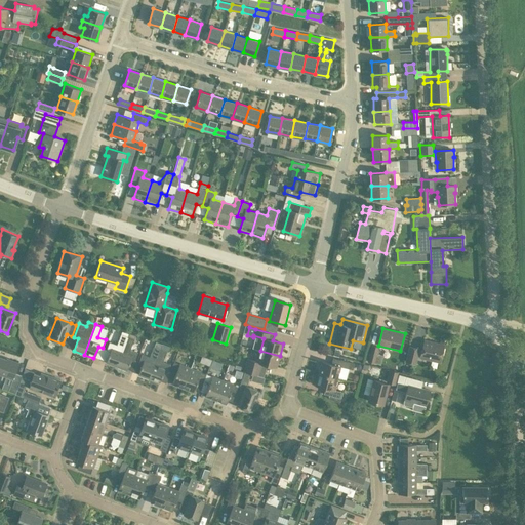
[(107,363),(116,367),(128,333),(122,331),(121,334),(121,333),(117,345),(110,341),(107,349),(111,351),(107,363)]
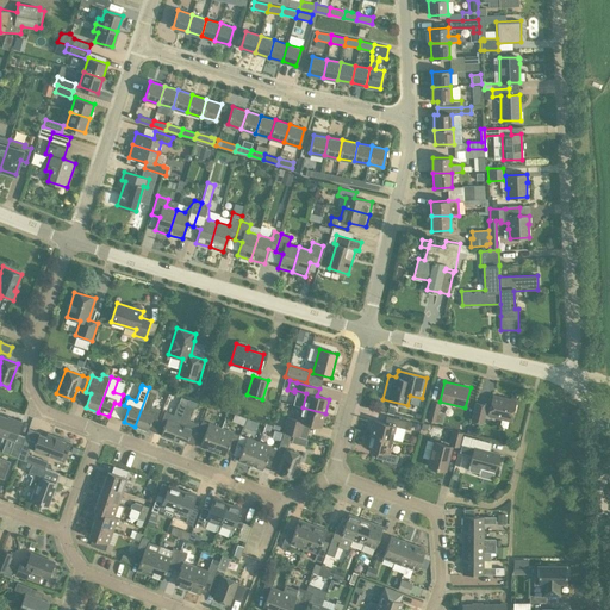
[(147,430),(153,416),(157,418),(160,410),(151,406),(156,393),(157,390),(150,387),(149,387),(135,427),(147,430)]
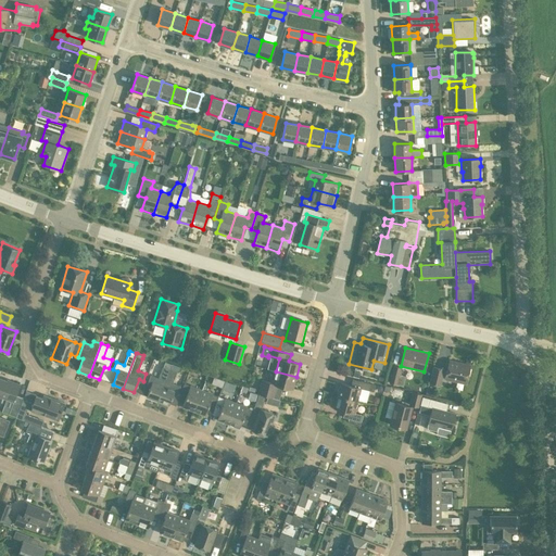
[(470,365),(450,359),(446,370),(444,370),(445,368),(433,366),(429,383),(441,387),(443,377),(445,378),(445,379),(466,383),(470,365)]
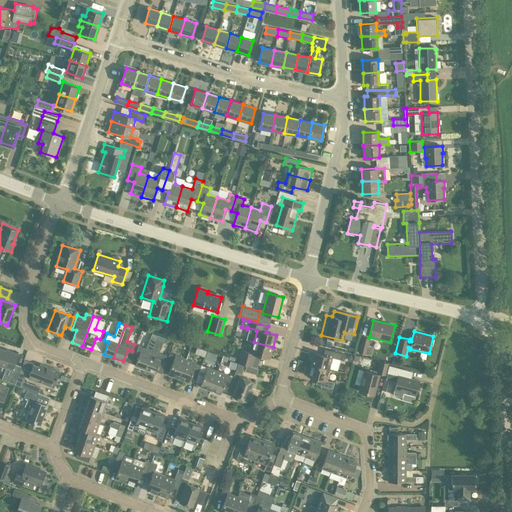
[(135,366),(145,370),(156,340),(158,335),(152,333),(150,338),(150,337),(146,348),(138,345),(136,352),(140,354),(135,366)]
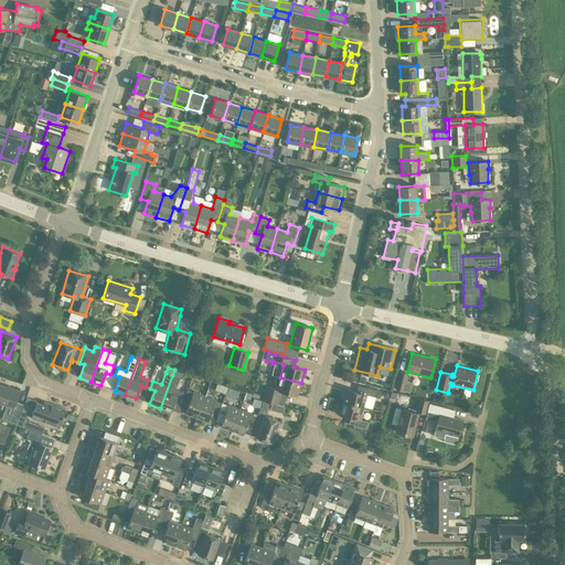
[(407,373),(400,371),(395,390),(403,391),(409,393),(412,382),(406,381),(407,373)]
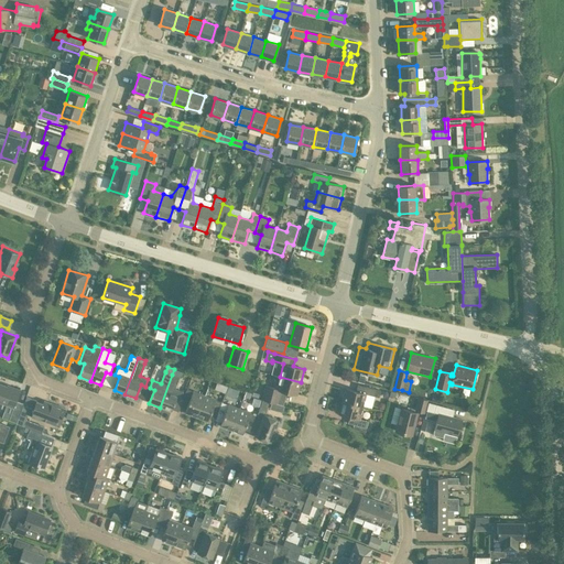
[(180,377),(179,377),(172,375),(160,408),(171,411),(175,398),(180,400),(183,392),(175,389),(180,377)]
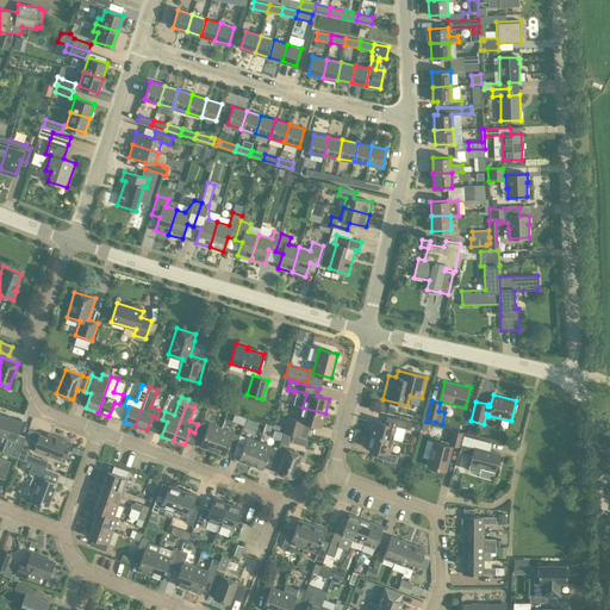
[(287,417),(284,431),(300,436),(302,429),(307,430),(310,423),(322,427),(325,414),(303,408),(299,421),(287,417)]
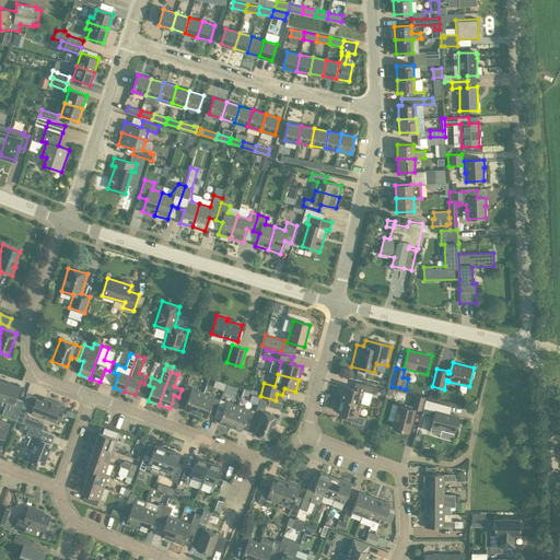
[(11,412),(18,415),(22,404),(23,404),(24,400),(16,398),(20,387),(11,384),(11,385),(0,381),(0,398),(13,404),(11,412)]
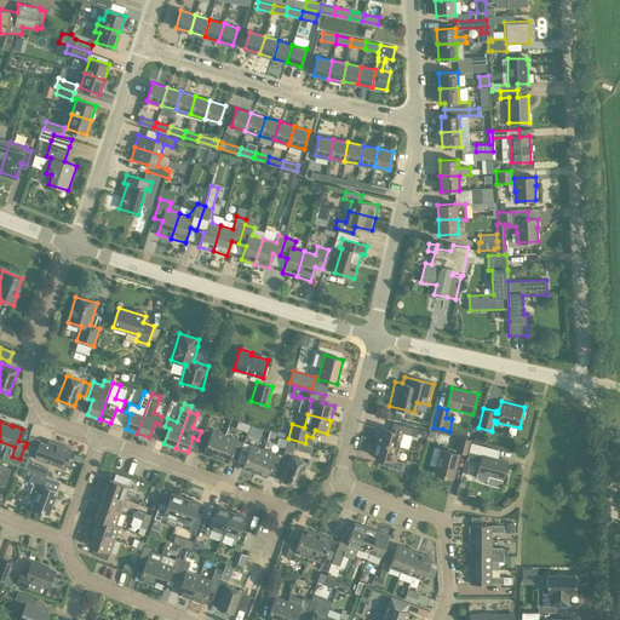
[(379,426),(375,440),(399,446),(402,432),(417,436),(418,429),(394,423),(391,430),(379,426)]
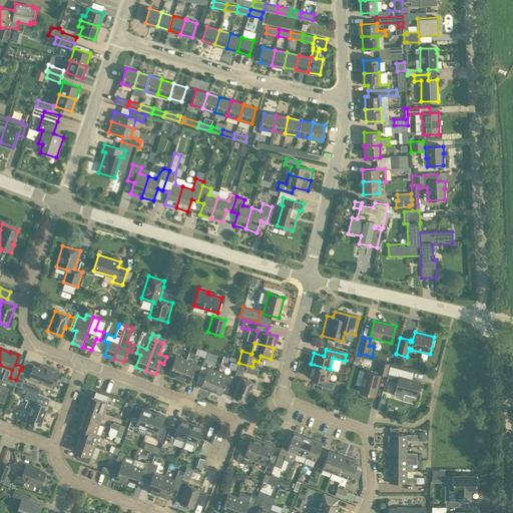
[(168,376),(178,380),(186,359),(176,355),(176,356),(169,354),(166,364),(172,366),(168,376)]
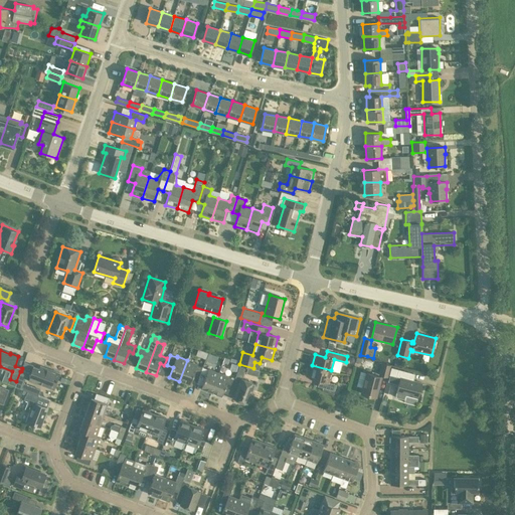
[(196,364),(187,360),(179,381),(189,384),(192,374),(199,377),(202,367),(196,365),(196,364)]
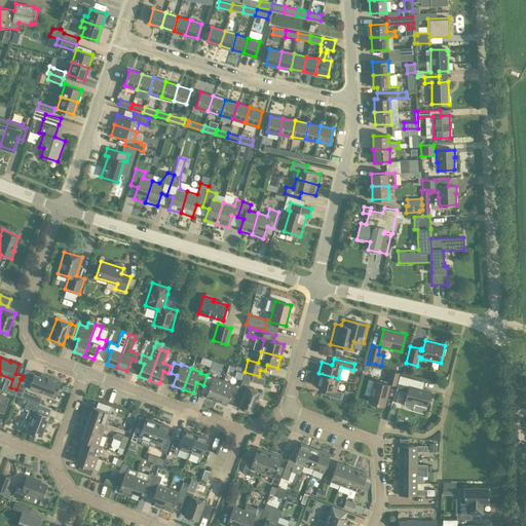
[(396,385),(400,373),(390,370),(386,383),(396,385)]
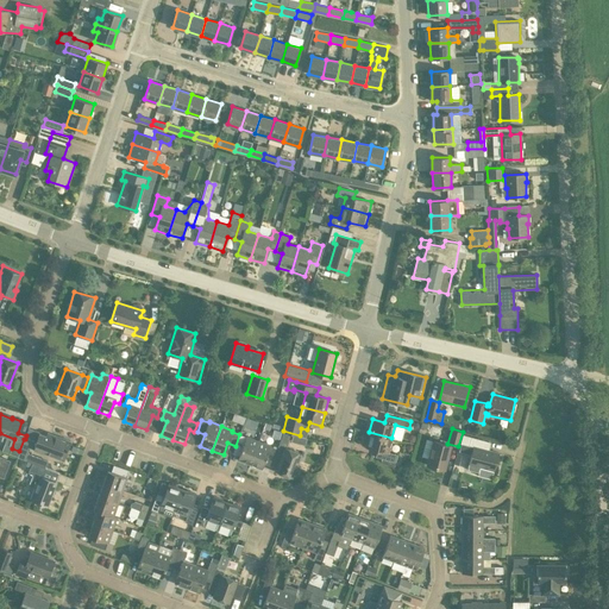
[(391,438),(369,432),(365,446),(377,450),(376,457),(396,462),(397,454),(388,452),(391,438)]
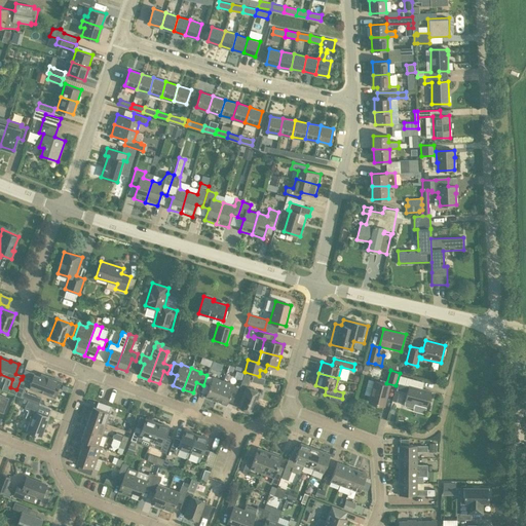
[(46,376),(45,378),(34,374),(29,387),(55,398),(62,381),(46,376)]
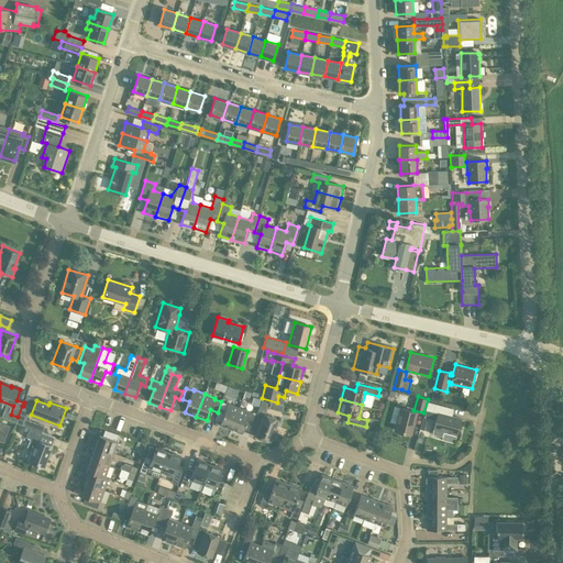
[(220,426),(231,430),(240,407),(229,403),(229,404),(221,401),(218,412),(223,415),(220,426)]
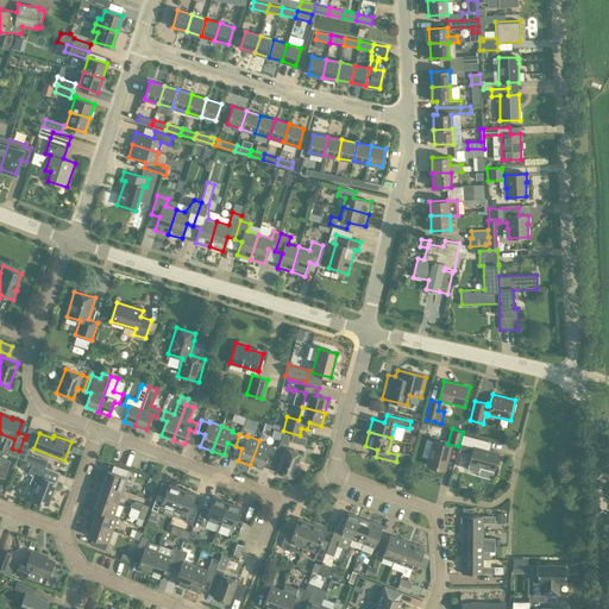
[(477,446),(478,439),(471,437),(466,453),(471,454),(469,464),(468,470),(478,472),(479,466),(494,471),(500,452),(477,446)]
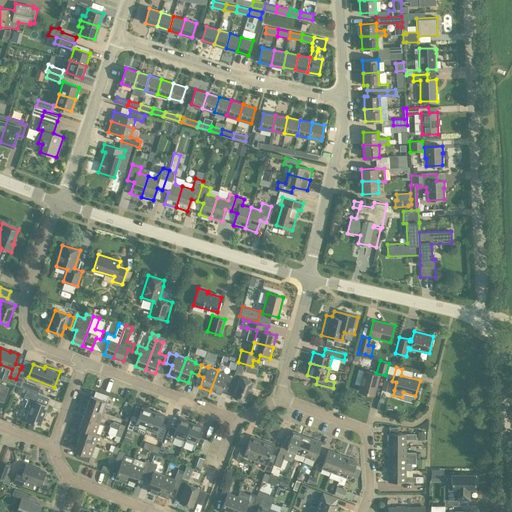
[(236,368),(233,377),(230,386),(235,388),(232,396),(246,401),(253,381),(240,376),(242,370),(236,368)]
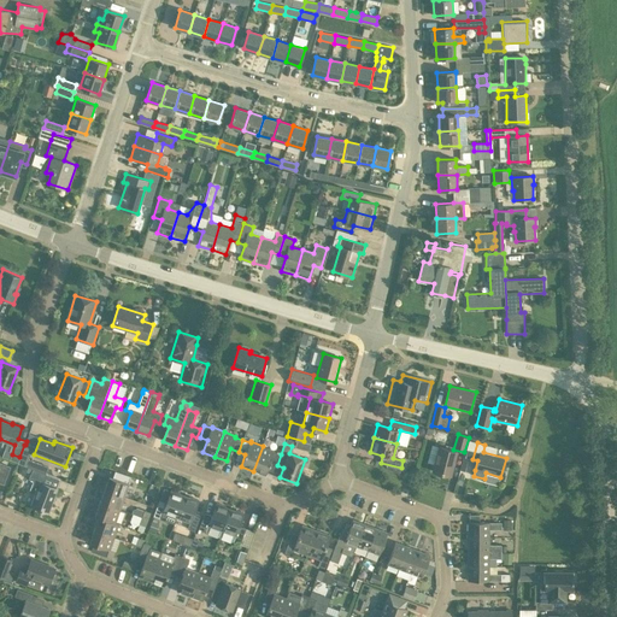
[(28,460),(33,448),(25,445),(24,445),(19,457),(18,463),(43,472),(46,468),(28,460)]
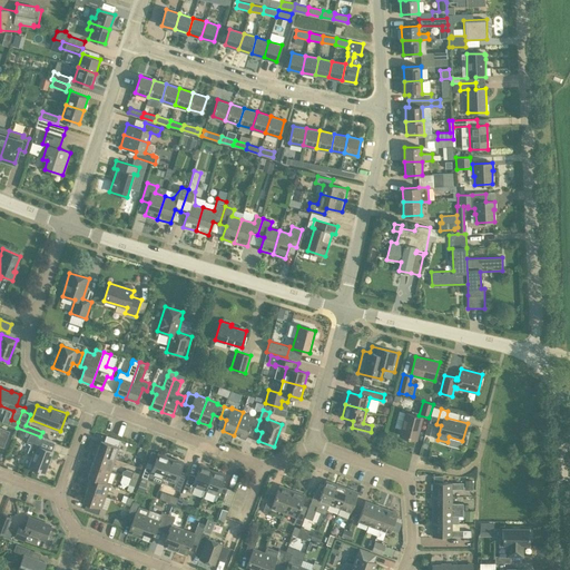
[(256,430),(259,420),(253,418),(253,416),(243,412),(234,435),(244,439),(248,428),(256,430)]
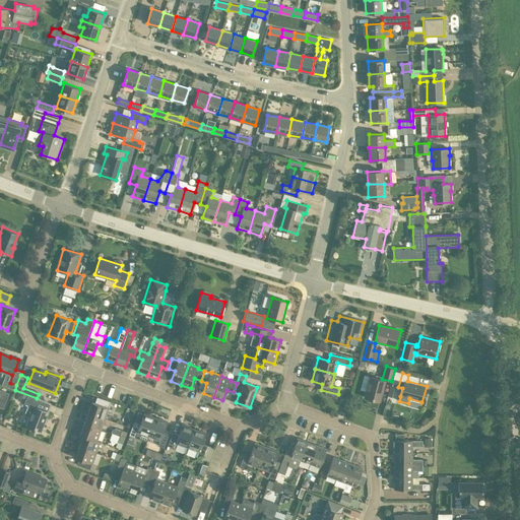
[(385,380),(370,376),(365,397),(380,401),(385,380)]
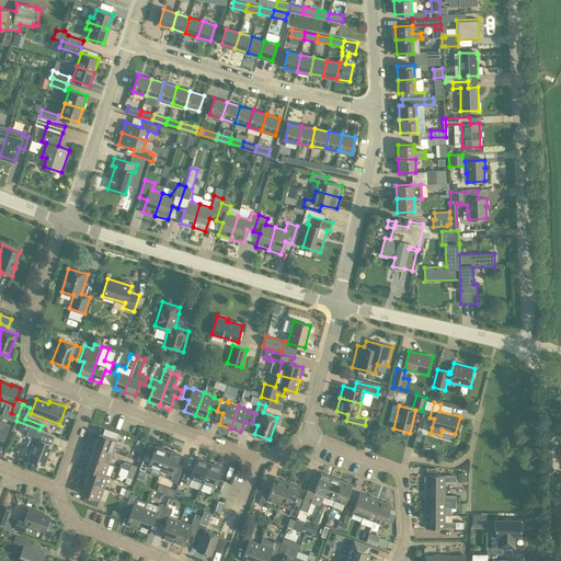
[(65,415),(76,420),(77,414),(67,411),(65,415)]
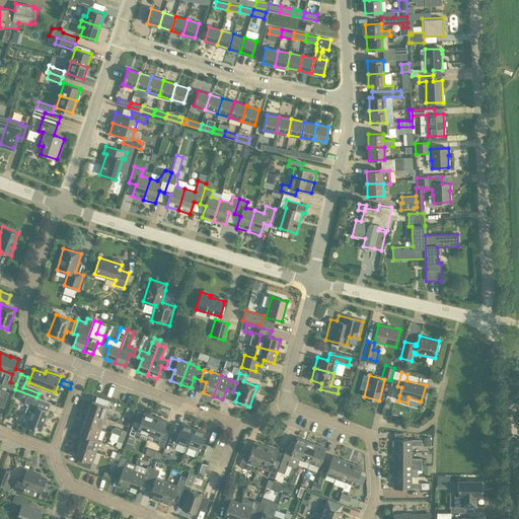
[(0,405),(3,408),(9,392),(0,388),(0,405)]
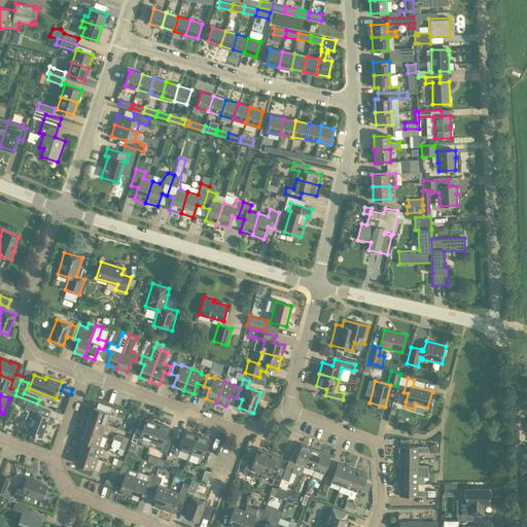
[(31,421),(27,431),(41,437),(49,417),(36,413),(39,405),(28,400),(25,409),(29,411),(26,419),(31,421)]
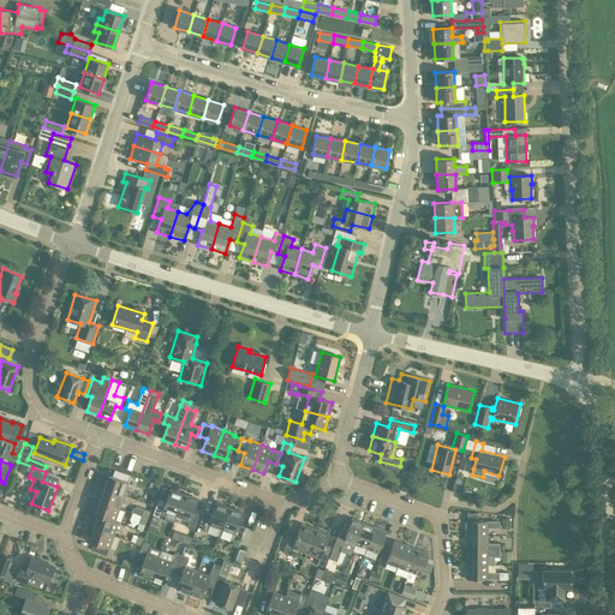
[(109,475),(105,488),(124,495),(129,482),(127,482),(130,475),(115,470),(113,476),(109,475)]
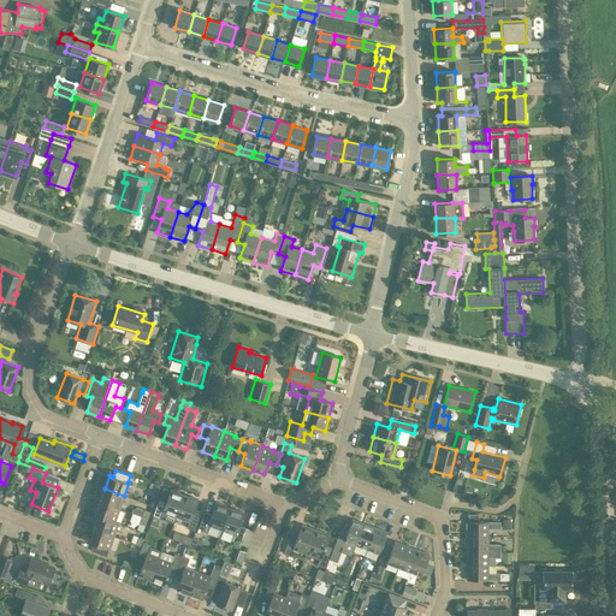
[(100,502),(119,509),(124,496),(105,489),(100,502)]
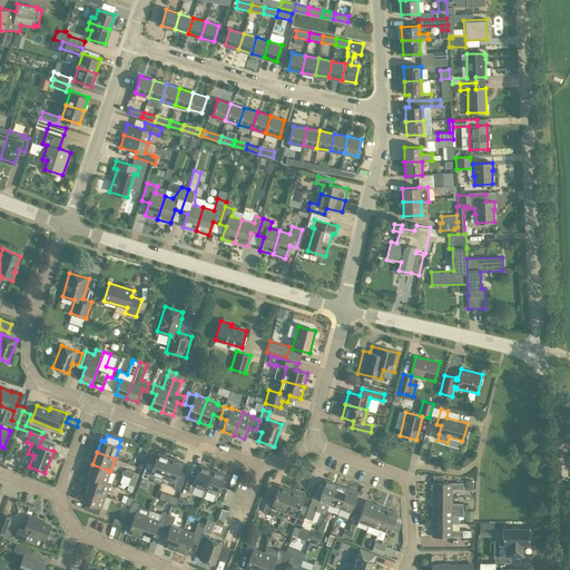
[(150,473),(163,478),(170,458),(165,457),(166,455),(158,452),(154,464),(147,462),(141,477),(148,479),(150,473)]
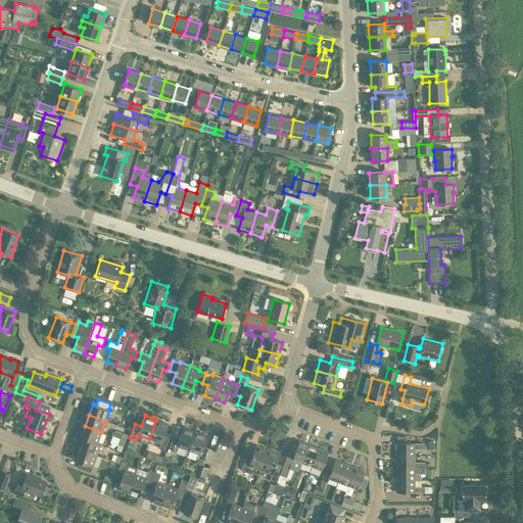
[(149,438),(160,442),(158,447),(164,450),(170,437),(164,434),(169,424),(161,421),(161,422),(156,420),(149,438)]
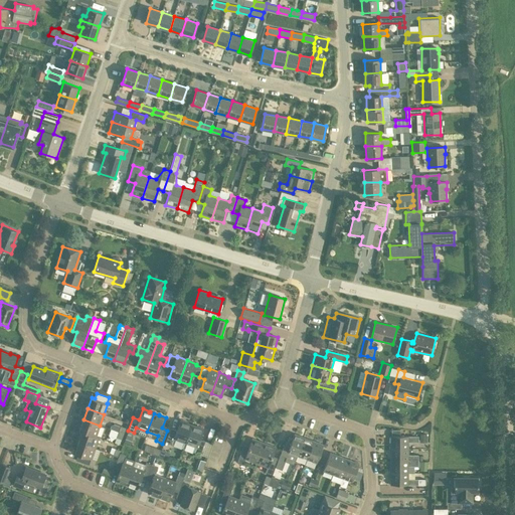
[(79,431),(82,432),(96,437),(97,436),(100,425),(83,419),(79,431)]
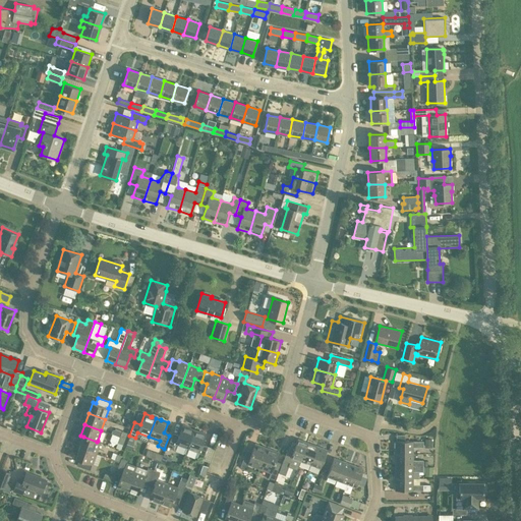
[(182,454),(185,453),(194,429),(189,427),(189,426),(183,424),(179,436),(173,433),(168,447),(174,449),(175,451),(182,454)]
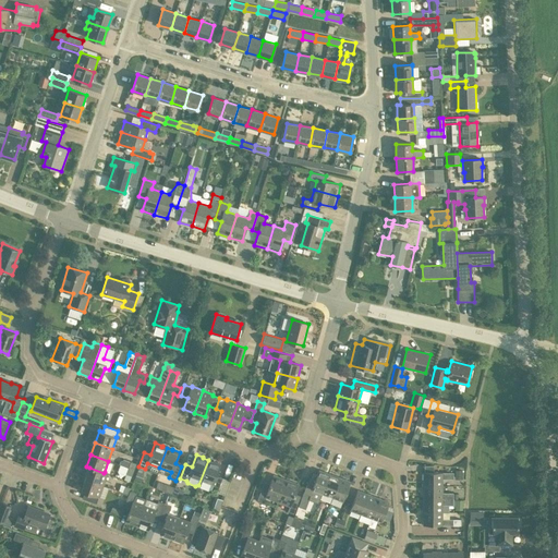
[(208,460),(198,485),(199,487),(207,490),(210,489),(217,493),(222,477),(216,475),(220,463),(214,461),(213,462),(208,460)]
